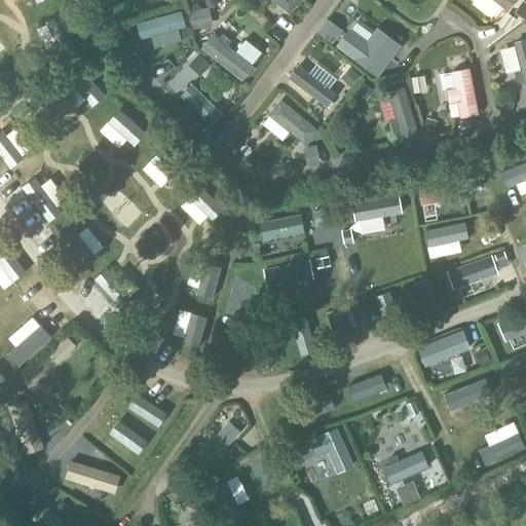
[(272,0),(289,13),(299,0),(272,0)]
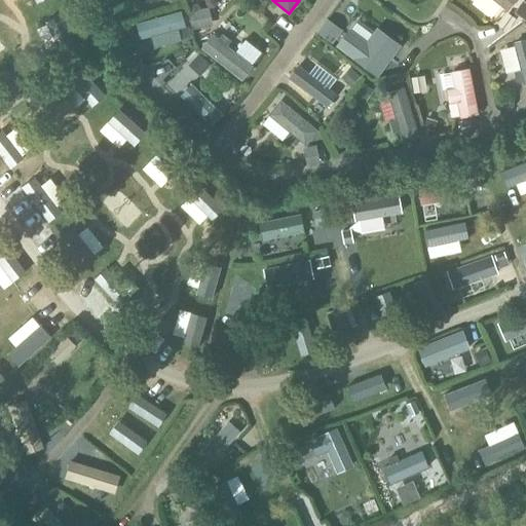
[(492,0),(506,11),(515,0),(492,0)]
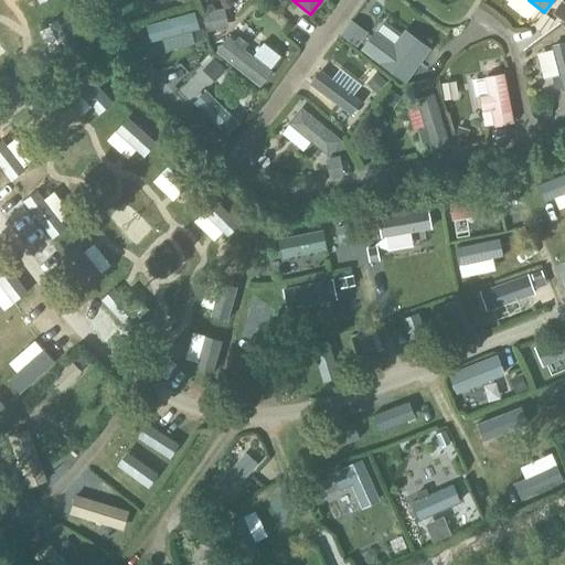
[(192,14),(144,29),(148,45),(196,32),(192,14)]
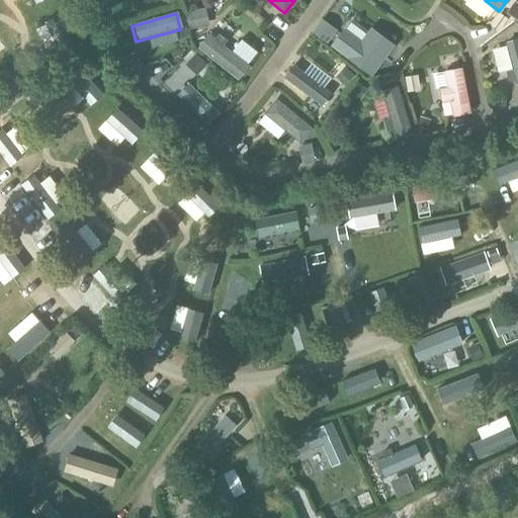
[(61,17),(46,24),(61,56),(76,49),(61,17)]
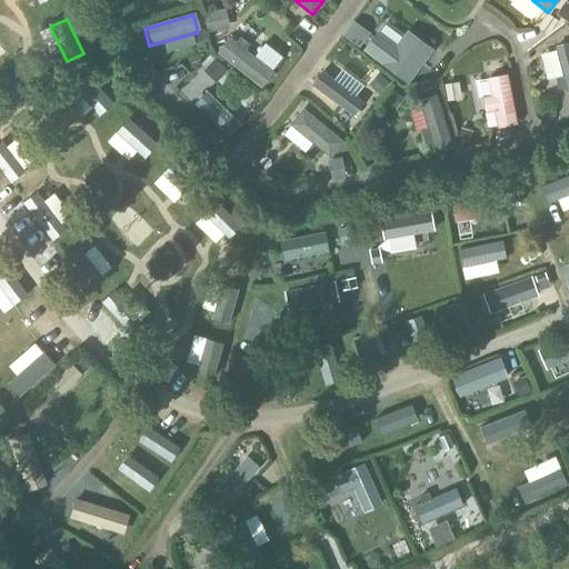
[(345,35),(359,46),(367,35),(352,23),(345,35)]
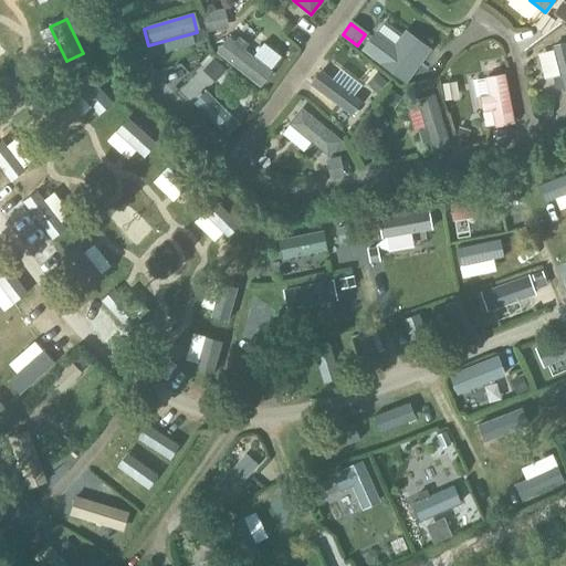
[(375,34),(365,49),(405,80),(426,51),(416,43),(416,40),(408,34),(404,35),(398,43),(398,45),(395,50),(375,34)]
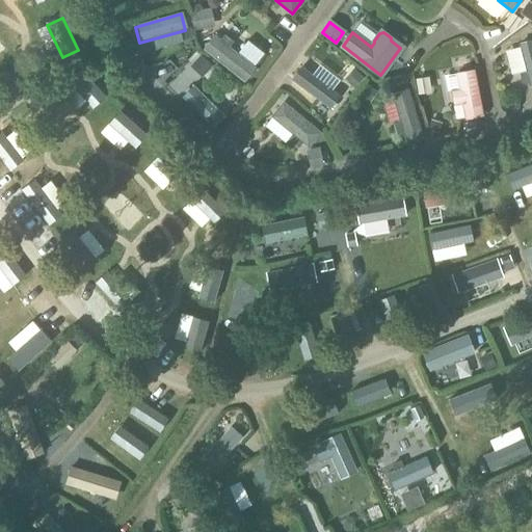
[(229,46),(233,42),(224,34),(220,40),(215,35),(204,50),(244,81),(256,67),(229,46)]
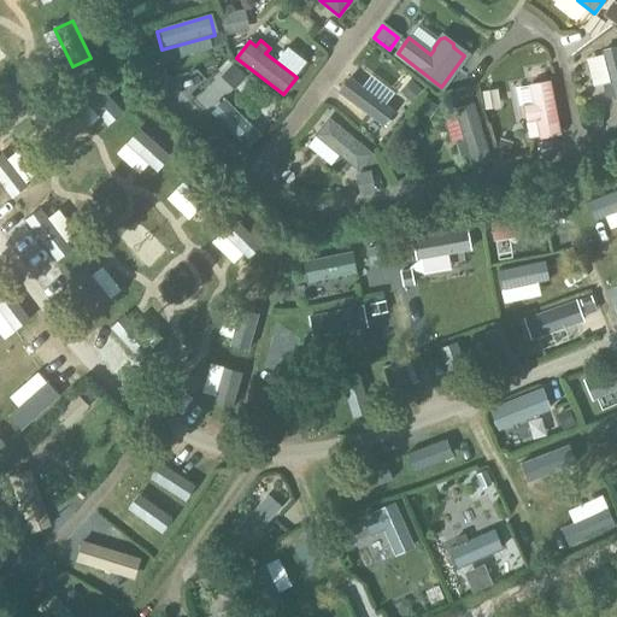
[(615,100),(616,99),(616,46),(601,51),(610,83),(604,86),(606,97),(613,95),(615,100)]
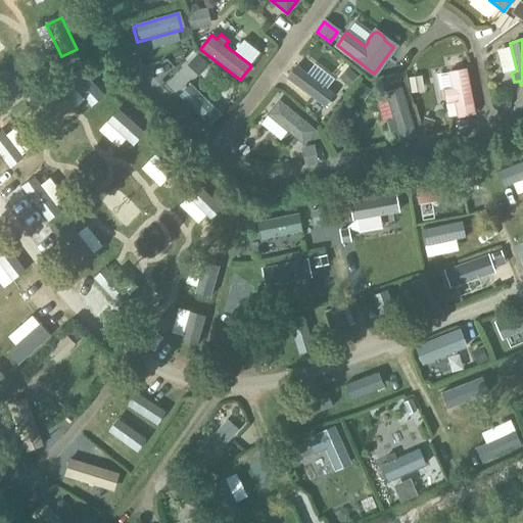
[(323,87),(332,68),(306,55),(297,74),(323,87)]
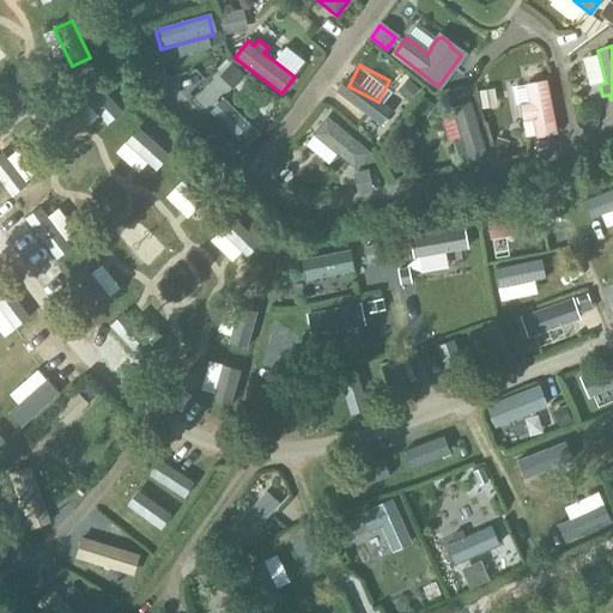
[(527,85),(536,140),(554,138),(545,82),(527,85)]
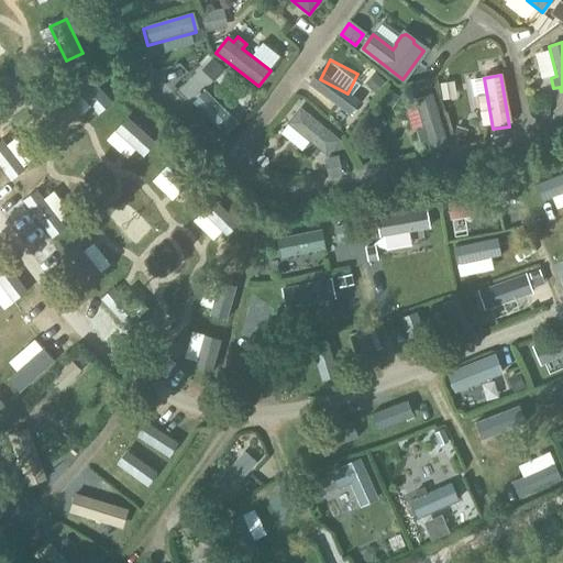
[(88,77),(74,89),(99,118),(112,106),(88,77)]
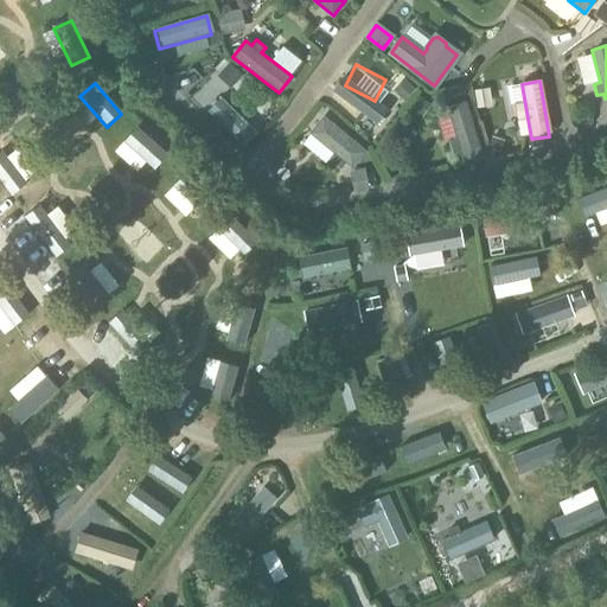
[(235,157),(248,144),(222,116),(231,107),(211,87),(189,109),(235,157)]
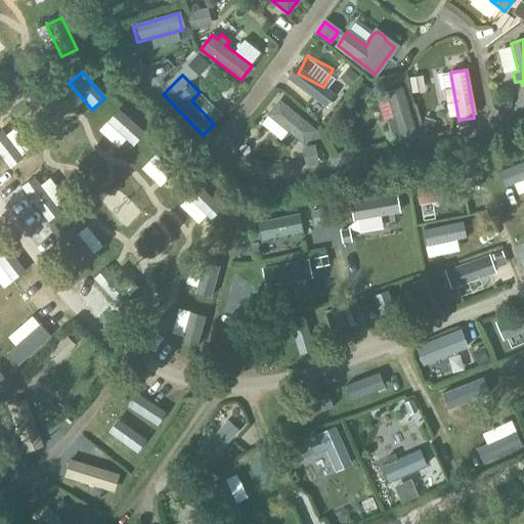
[(400,137),(416,132),(401,88),(387,93),(395,120),(388,122),(391,132),(398,130),(400,137)]
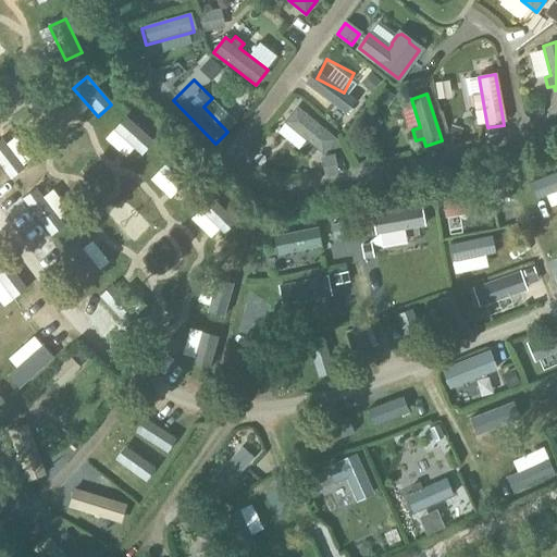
[(323,153),(335,139),(296,107),(284,122),(307,140),(301,146),(312,155),(318,149),(323,153)]
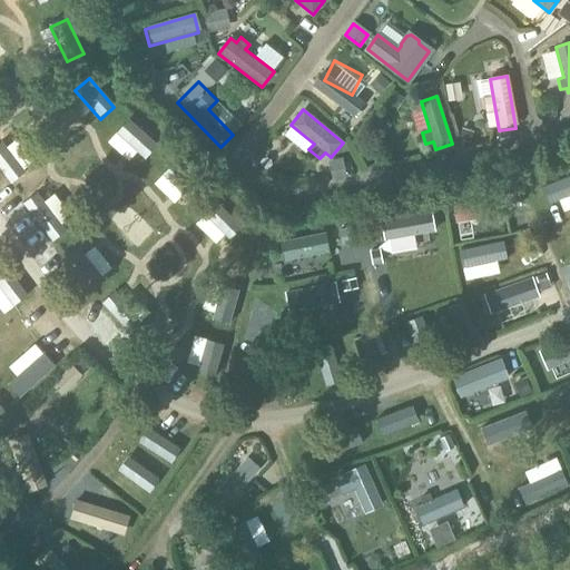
[(130,123),(117,135),(146,161),(158,148),(130,123)]
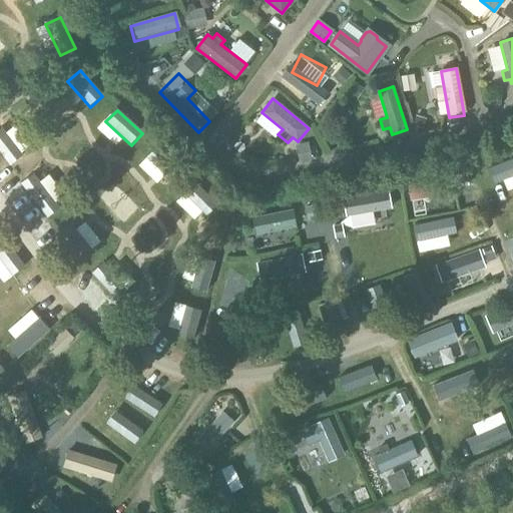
[(260,128),(253,139),(265,146),(271,135),(260,128)]
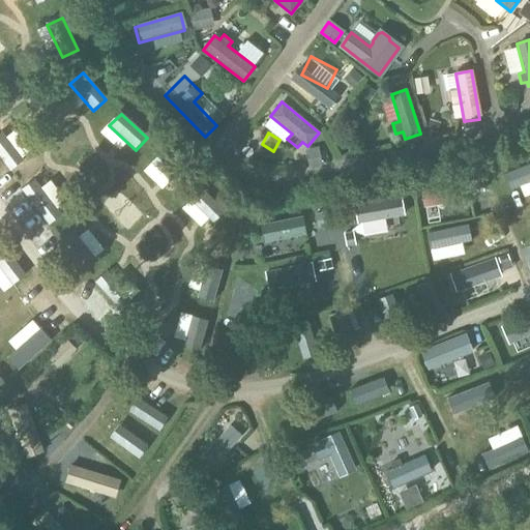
[(2,134),(0,136),(0,158),(10,173),(24,163),(2,134)]
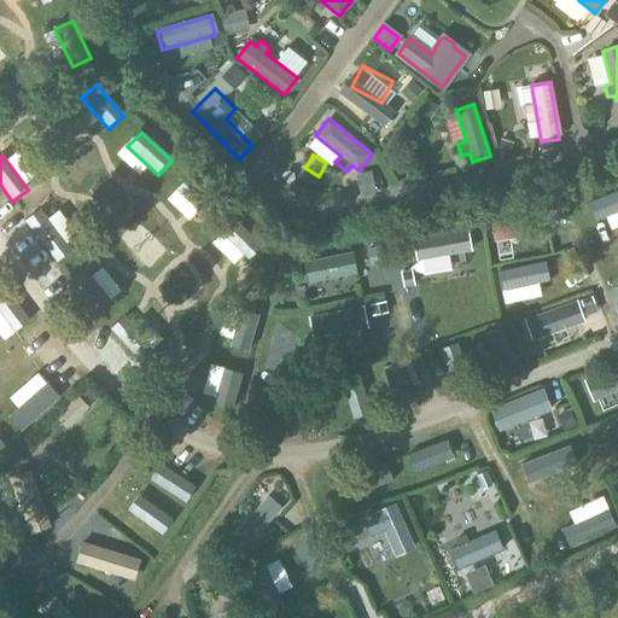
[(191,179),(178,192),(205,219),(219,205),(191,179)]
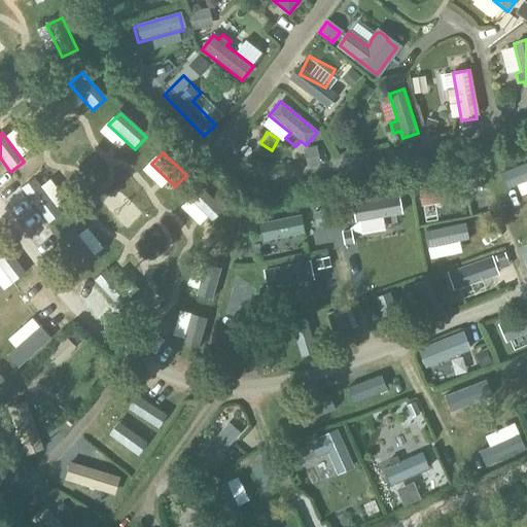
[(526,164),(499,176),(505,191),(526,182),(526,164)]
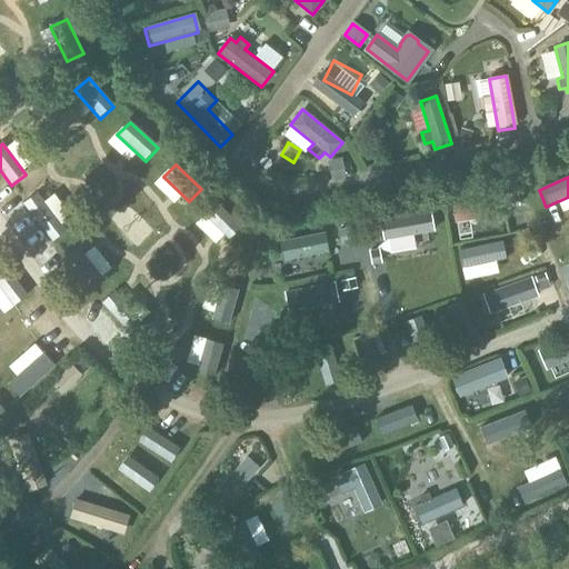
[(37,187),(22,199),(52,236),(67,225),(37,187)]
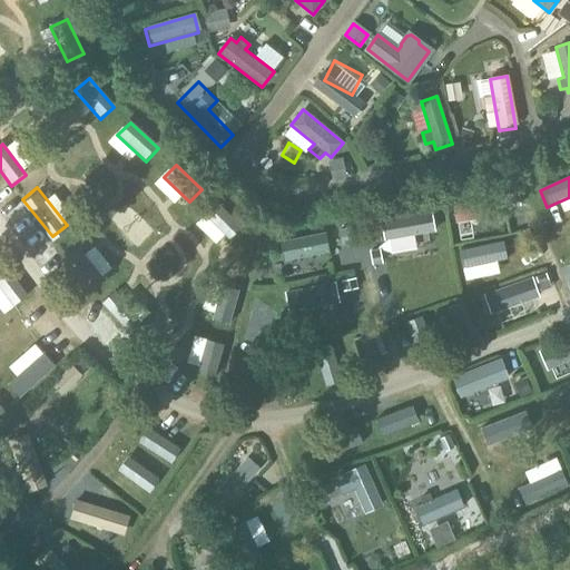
[(215,205),(203,217),(228,243),(241,231),(215,205)]
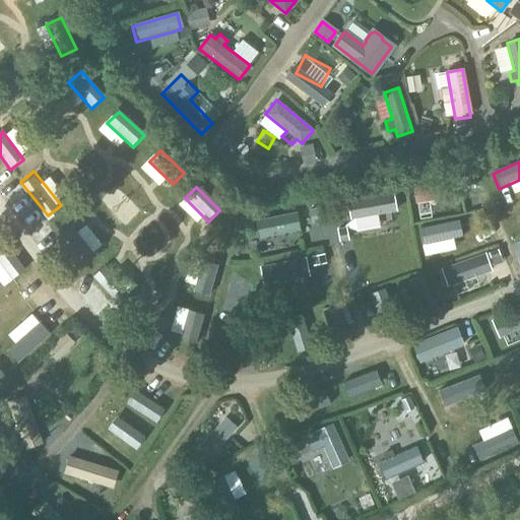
[(256,220),(259,238),(300,230),(297,212),(256,220)]
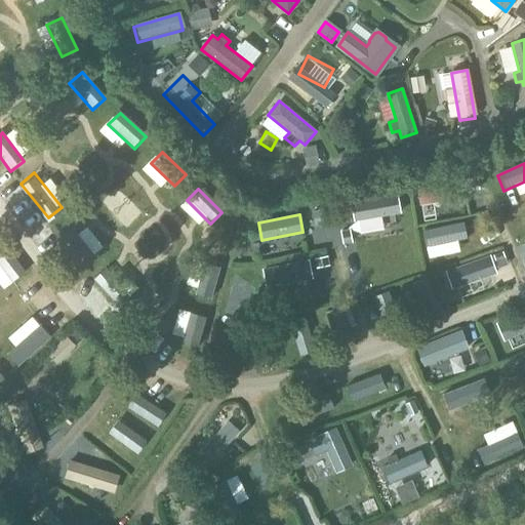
[(73,225),(61,235),(81,260),(93,249),(73,225)]
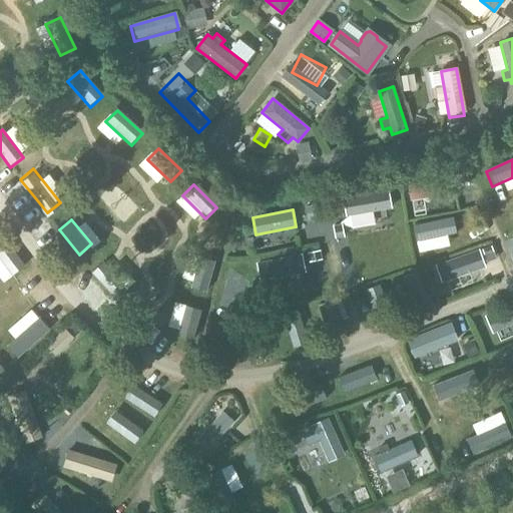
[(452,220),(412,228),(416,244),(455,235),(452,220)]
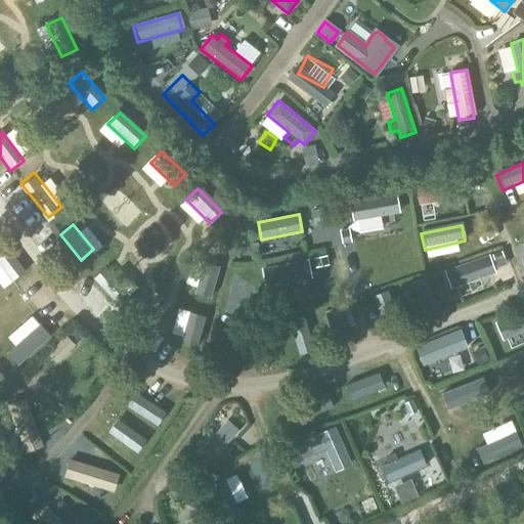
[(0,233),(0,260),(12,276),(25,267),(0,233)]
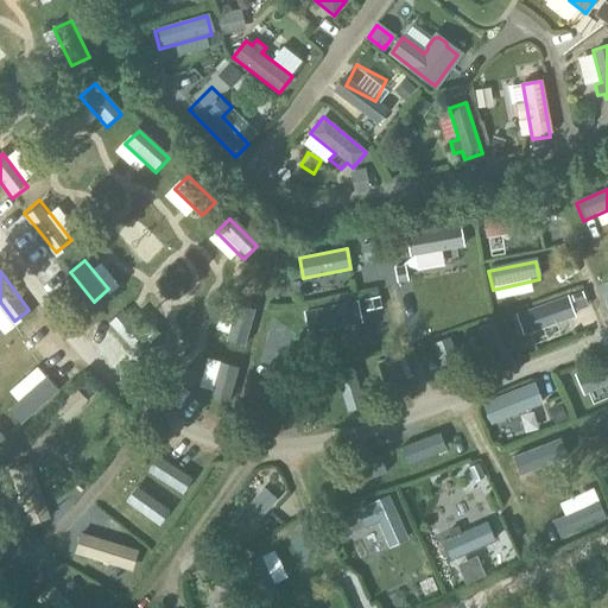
[(519,314),(527,335),(576,318),(569,296),(519,314)]
